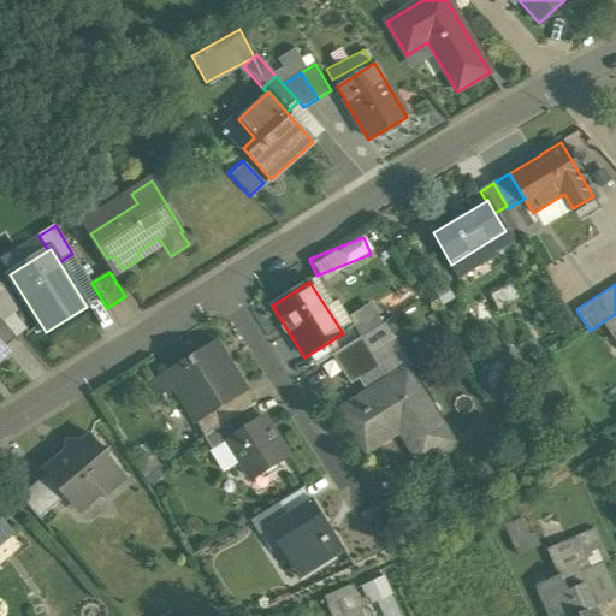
[(374,313),(343,333),(326,344),(333,356),(362,338),(381,326),(374,313)]
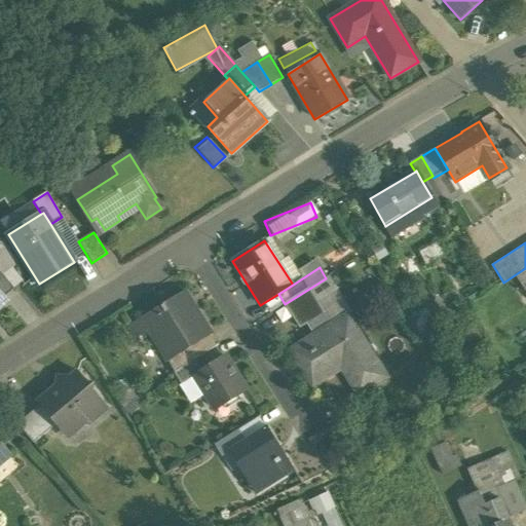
[(525,268),(516,274),(525,292),(525,268)]
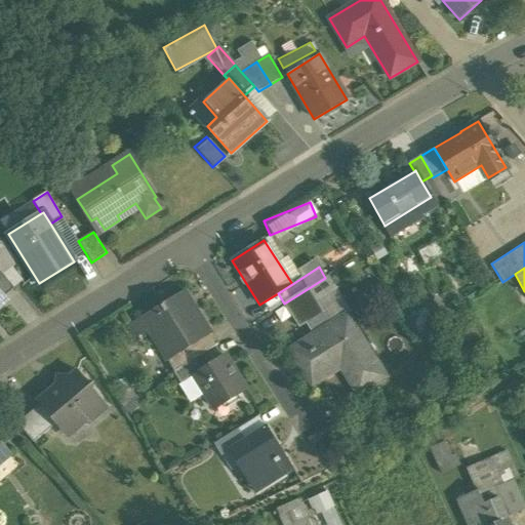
[(14,288),(0,271),(0,293),(3,298),(14,288)]
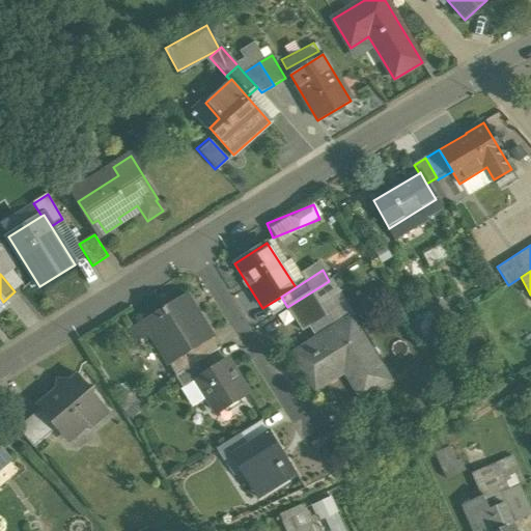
[(312,291),(287,307),(303,332),(312,326),(326,316),(327,316),(312,291)]
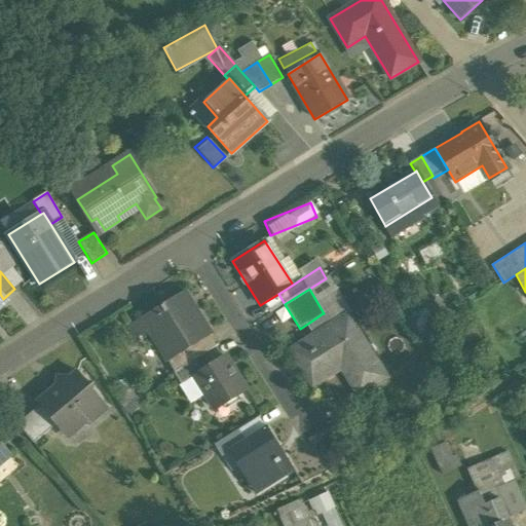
[(184,291),(141,318),(168,363),(210,336),(211,336),(212,335),(184,291)]
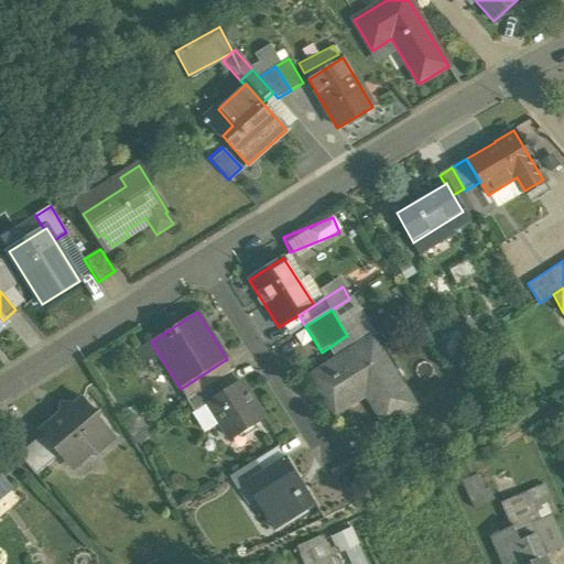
[(346,336),(332,346),(340,359),(355,349),(346,336)]
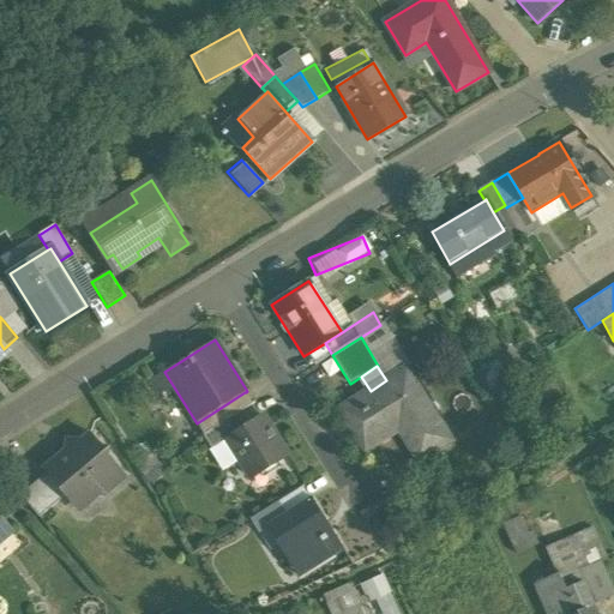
[(371,391),(339,409),(362,445),(401,420),(425,457),(451,441),(405,368),(386,380),(371,391)]
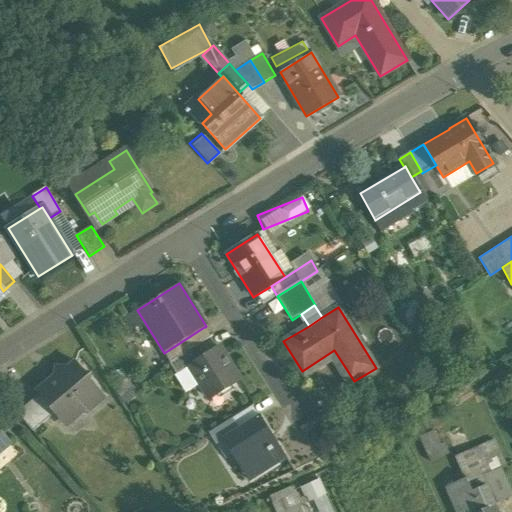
[(204,327),(164,353),(170,363),(189,351),(211,337),(205,327),(204,327)]
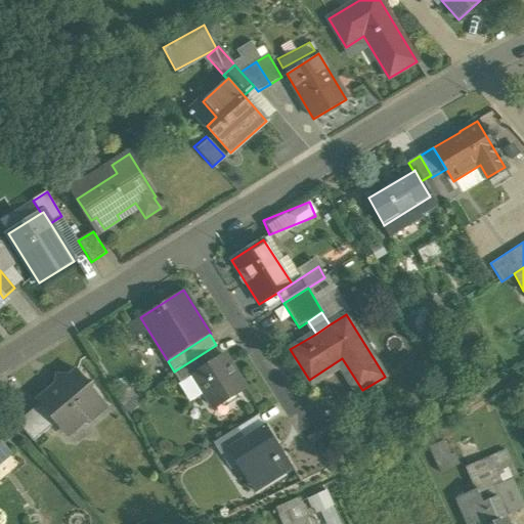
[(201,369),(193,374),(193,375),(215,408),(245,390),(223,355),(201,369)]
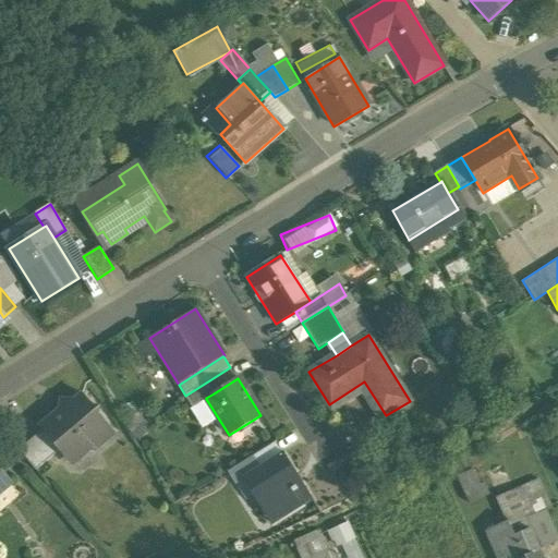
[(185,396),(184,397),(192,409),(206,399),(206,398),(214,393),(206,383),(185,396)]
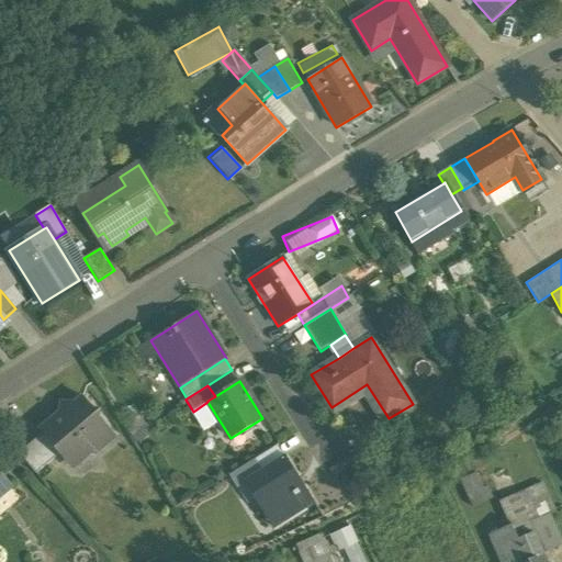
[(82,397),(74,404),(62,403),(59,418),(56,422),(54,420),(41,431),(43,433),(59,453),(67,462),(79,452),(93,453),(114,436),(99,417),(99,411),(92,409),(82,397)]
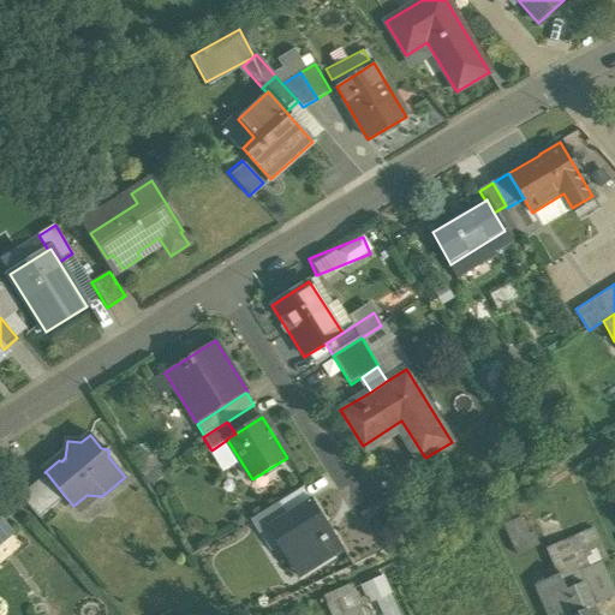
[(47,473),(21,496),(39,519),(65,496),(47,473)]
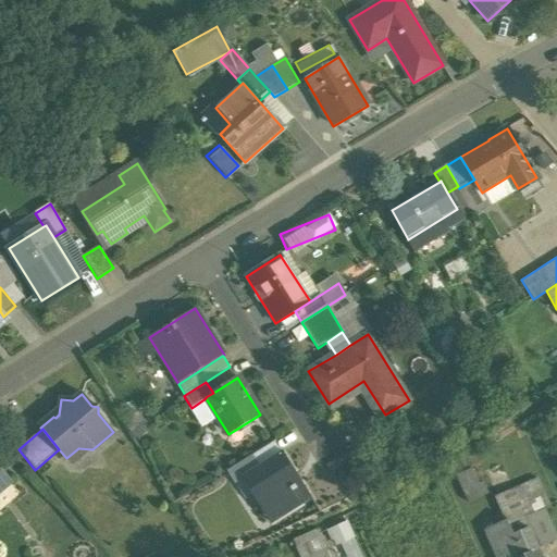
[(259,466),(242,478),(243,479),(264,515),(285,502),(291,510),(311,497),(283,452),(259,466)]
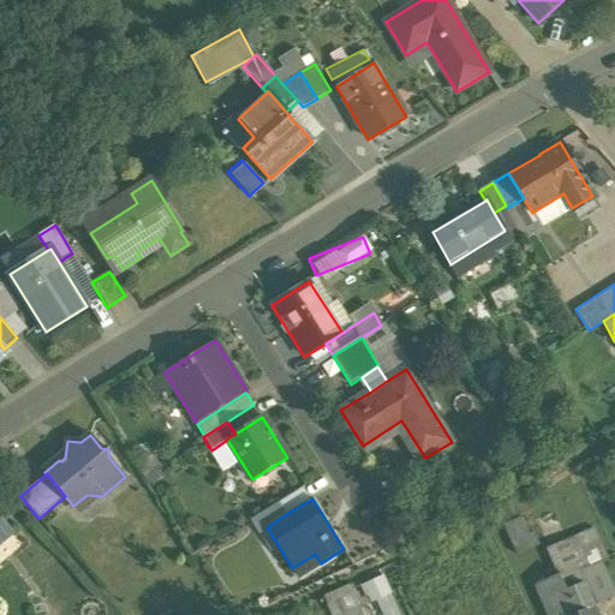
[(279,503),(251,520),(260,535),(268,529),(267,527),(286,514),(279,503)]
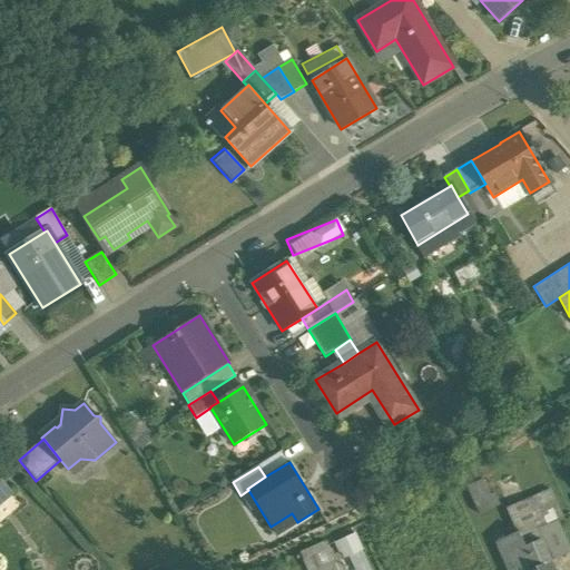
[(0,501),(10,493),(0,481),(0,501)]
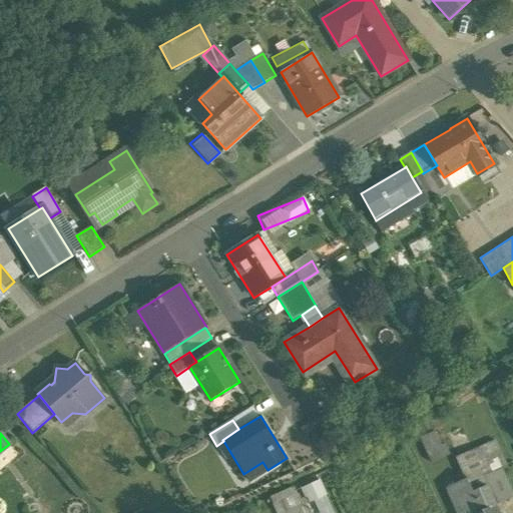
[(427,453),(441,447),(435,433),(421,440),(427,453)]
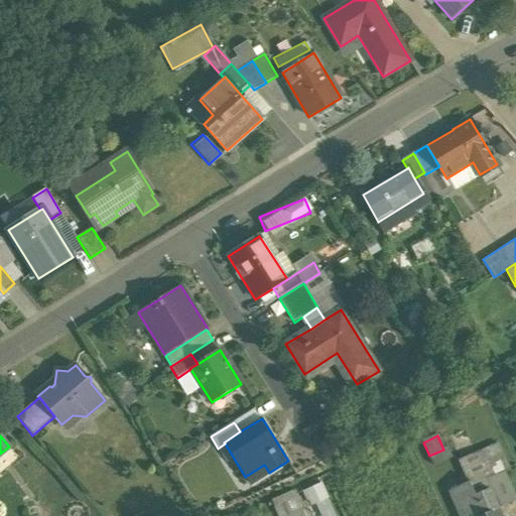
[(471,483),(476,495),(489,489),(486,482),(504,474),(504,472),(510,469),(499,443),(459,462),(469,484),(471,483)]
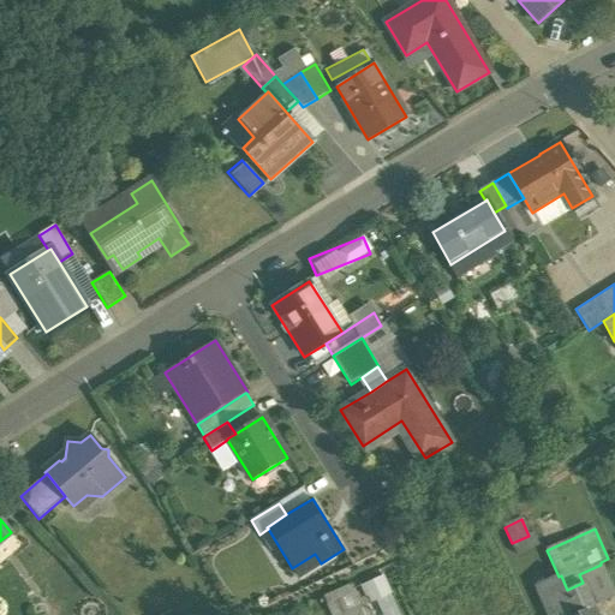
[(583,583),(592,605),(614,596),(601,565),(579,574),(583,583)]
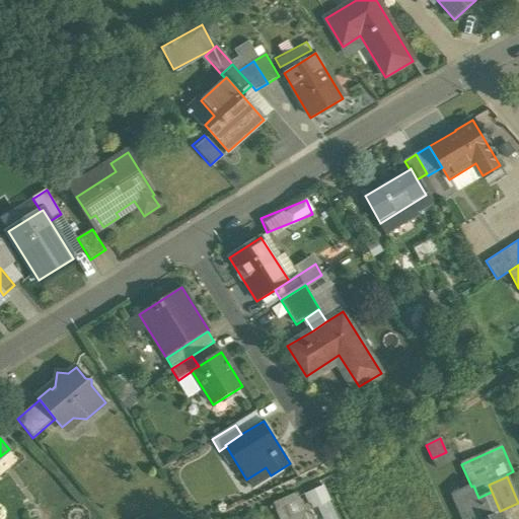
[(321,484),(303,492),(309,507),(328,499),(321,484)]
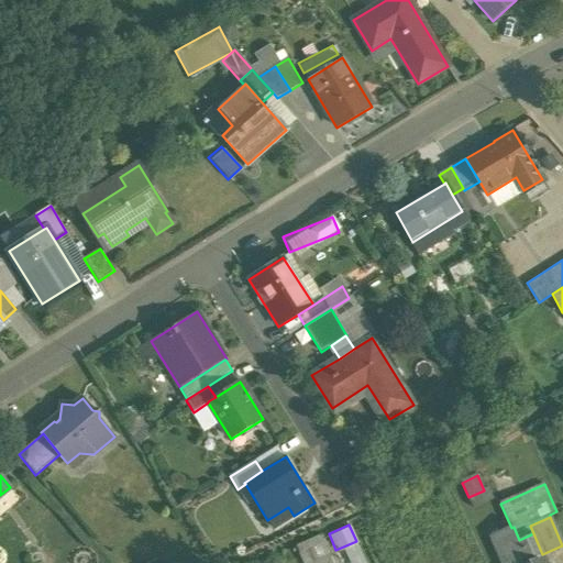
[(521,562),(542,554),(533,533),(519,540),(514,527),(511,528),(492,537),(503,562),(521,562)]
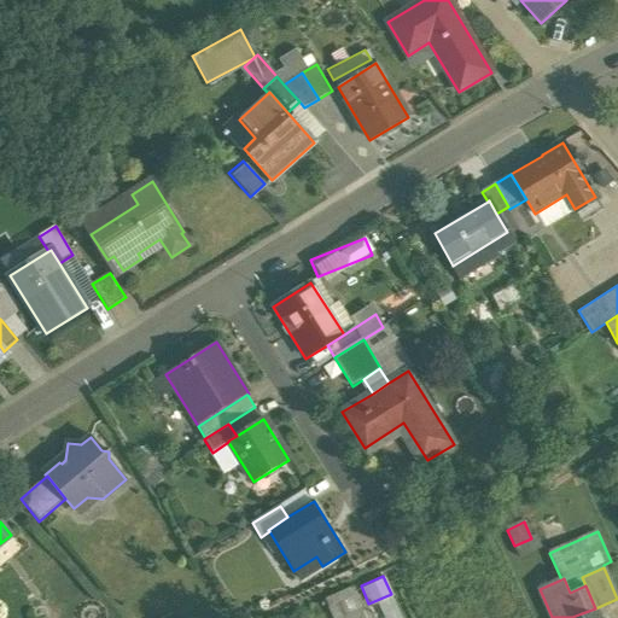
[(325,601),(332,617),(365,617),(351,589),(325,601)]
